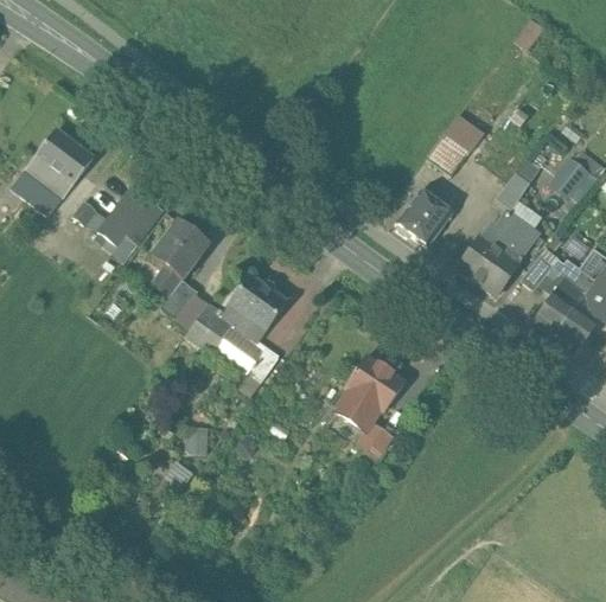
[(530,18),(515,39),(528,49),(543,27),(530,18)]
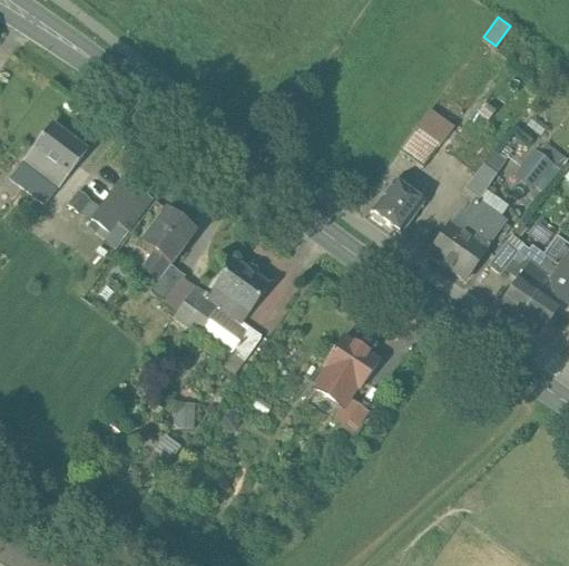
[(52,122),(32,148),(67,175),(87,147),(52,122)]
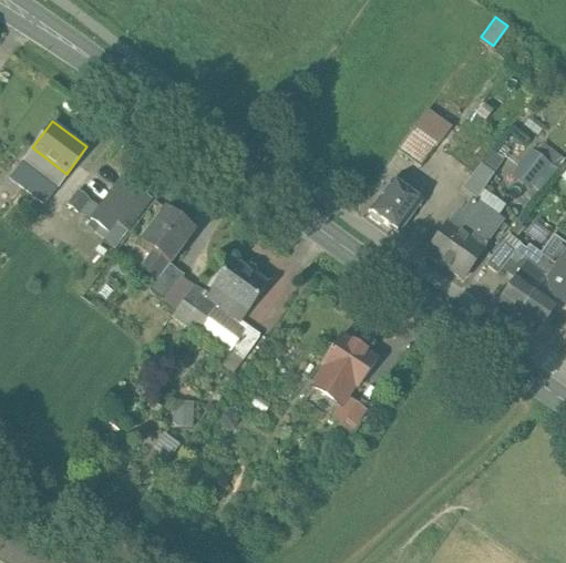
[(439,142),(415,124),(399,146),(422,164),(439,142)]
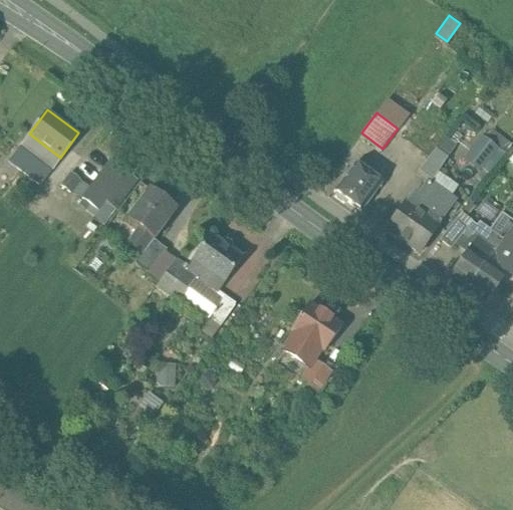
[(499,144),(483,132),(465,155),(480,167),(499,144)]
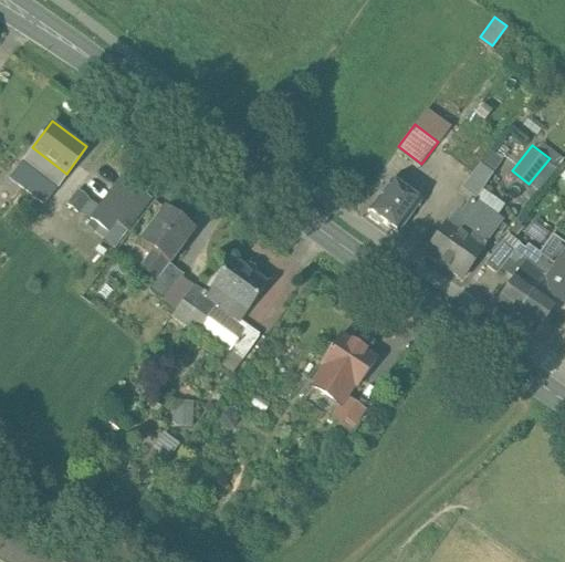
[(66,174),(32,147),(23,158),(58,185),(66,174)]
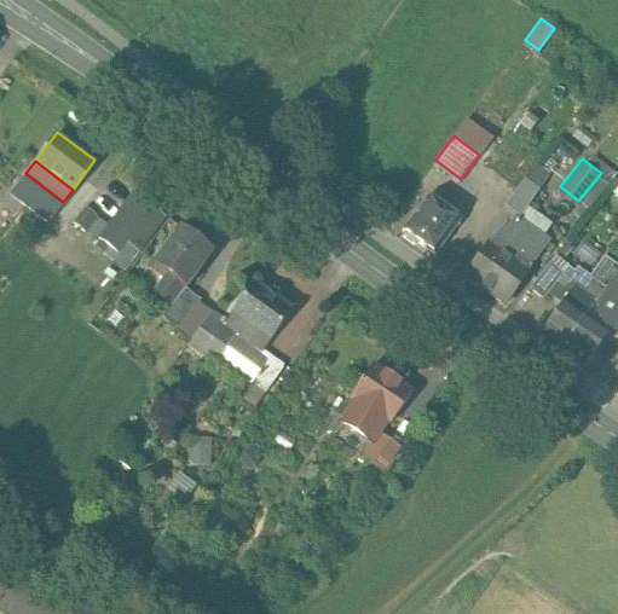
[(526,173),(506,200),(520,212),(530,200),(531,201),(533,196),(532,195),(539,184),(526,173)]
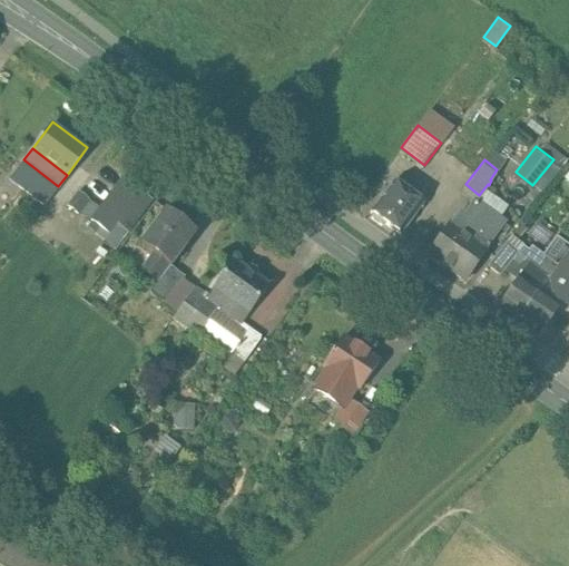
[(124,175),(91,218),(109,232),(117,221),(128,228),(151,197),(124,175)]
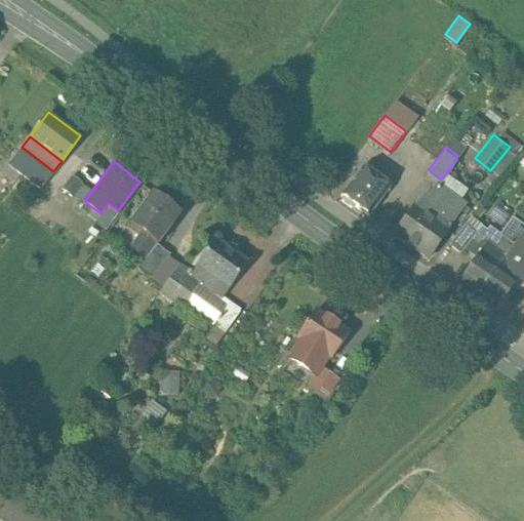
[(370,168),(364,163),(343,191),(344,192),(344,196),(352,202),(356,201),(370,211),(391,184),(386,179),(391,174),(374,162),(370,168)]
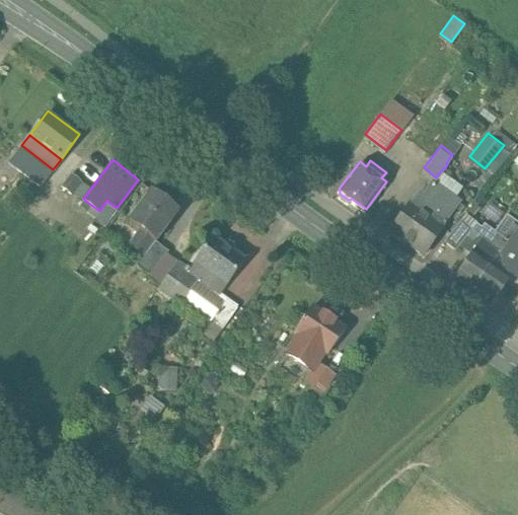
[(81,179),(72,172),(62,185),(71,193),(81,179)]
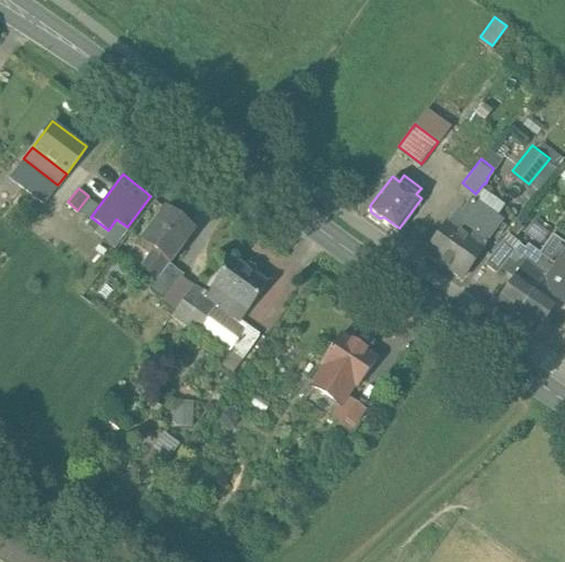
[(197,228),(167,205),(142,239),(153,248),(168,260),(171,261),(197,228)]
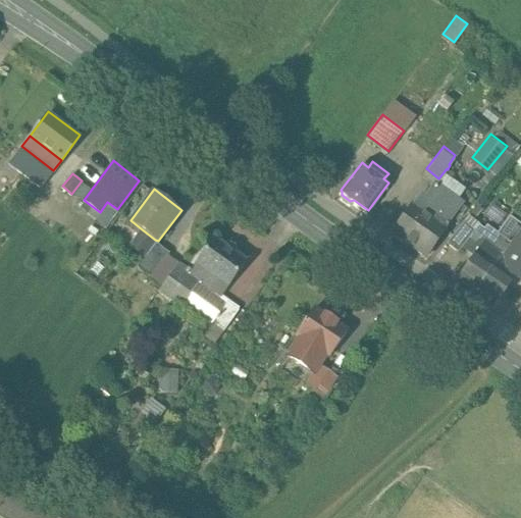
[(452,212),(423,193),(416,203),(414,202),(396,227),(427,250),(446,224),(444,223),(452,212)]
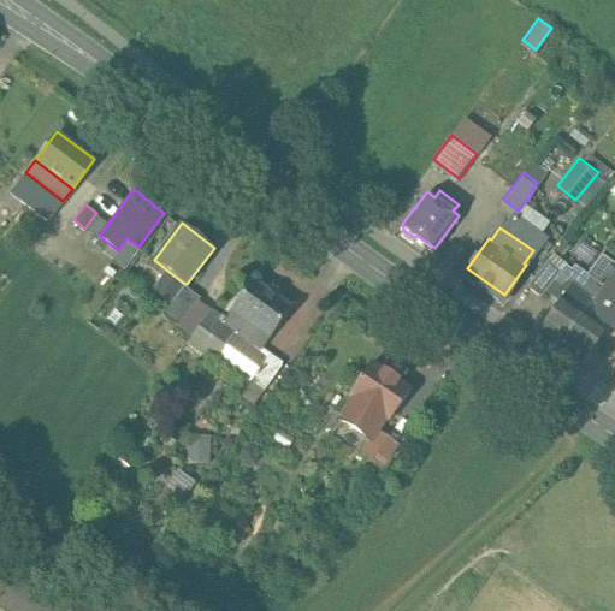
[(614,260),(602,251),(587,272),(599,280),(598,282),(602,284),(602,283),(603,283),(614,266),(614,260)]
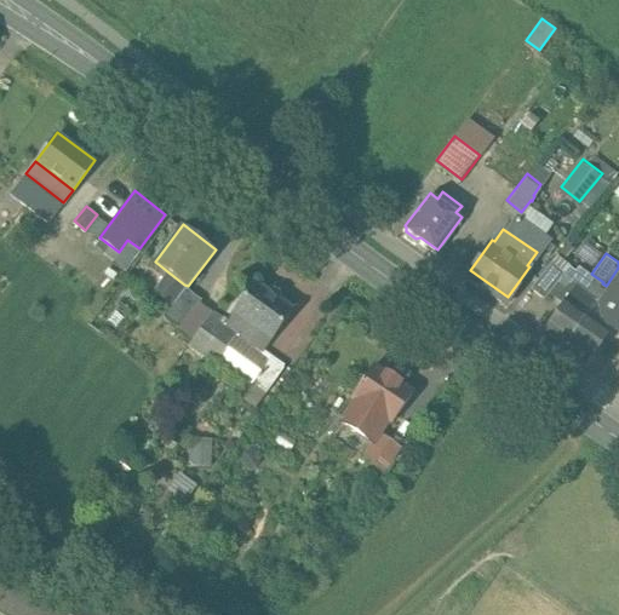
[(551,259),(532,285),(545,295),(549,289),(565,270),(551,259)]
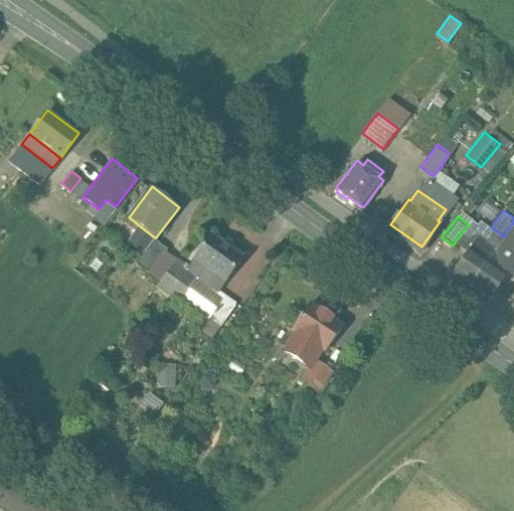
[(498,245),(470,284),(471,285),(488,298),(512,264),(513,262),(513,222),(504,236),(503,236),(503,237),(497,244),(498,245)]
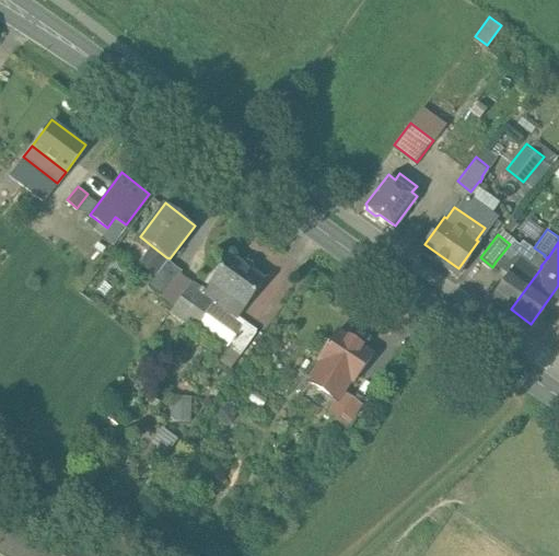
[(540,266),(510,244),(496,262),(509,271),(492,296),(511,309),(542,267),(540,266)]
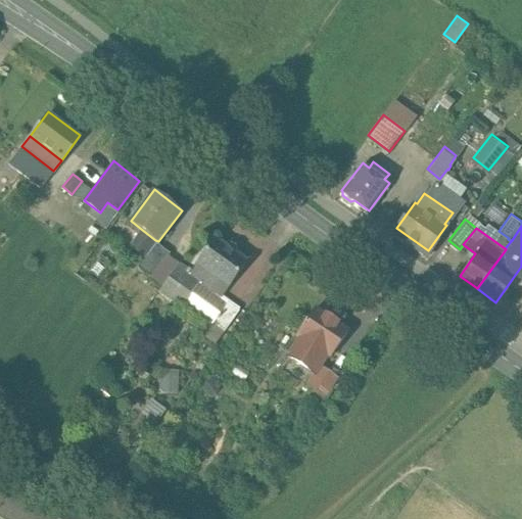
[(130,244),(129,246),(143,256),(155,240),(141,229),(130,244)]
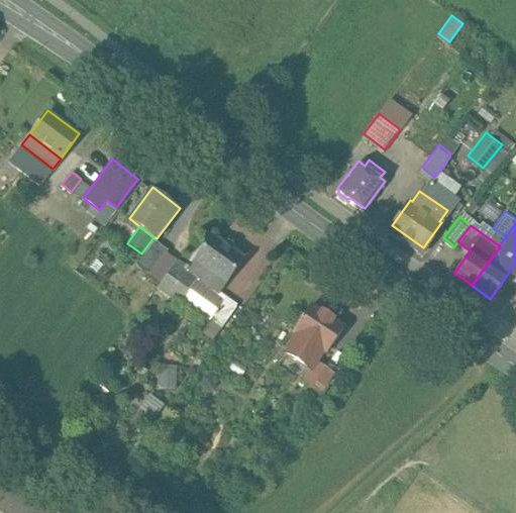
[(244,258),(212,233),(189,265),(181,275),(193,284),(198,277),(218,292),(244,258)]
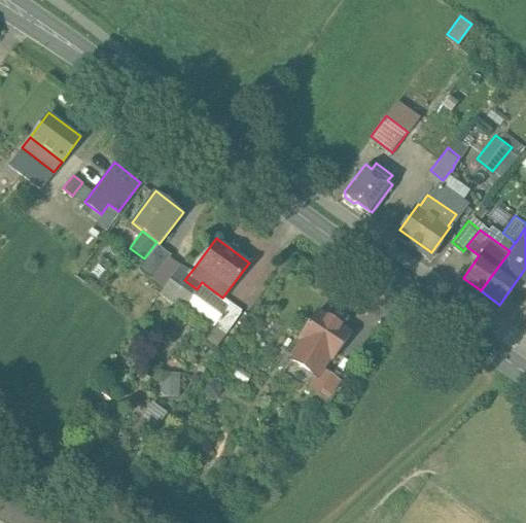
[(144,258),(130,248),(131,246),(130,245),(123,254),(138,267),(144,258)]
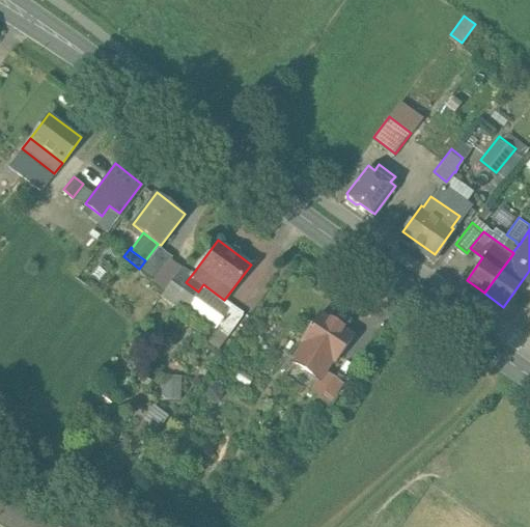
[(183,264),(163,290),(178,303),(180,300),(184,296),(178,292),(186,282),(194,272),(183,264)]
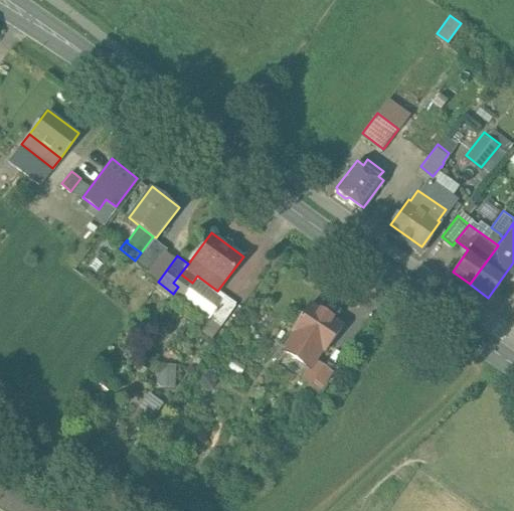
[(208,316),(223,295),(217,291),(197,276),(192,283),(180,274),(173,283),(178,287),(175,291),(208,316)]
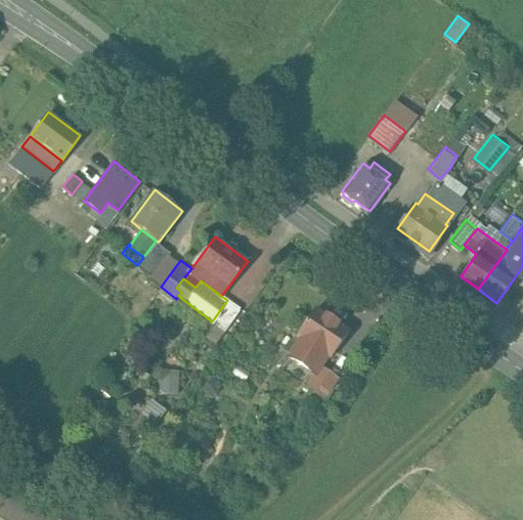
[(241,309),(227,300),(212,321),(225,331),(241,309)]
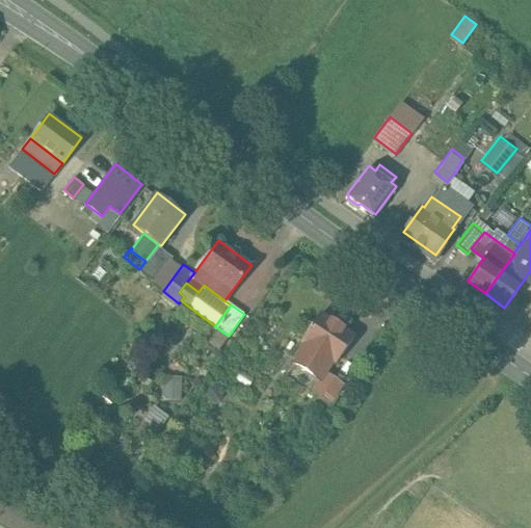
[(354,333),(320,310),(302,337),(307,340),(294,358),(320,375),(321,375),(325,368),(333,358),(336,360),(354,333)]
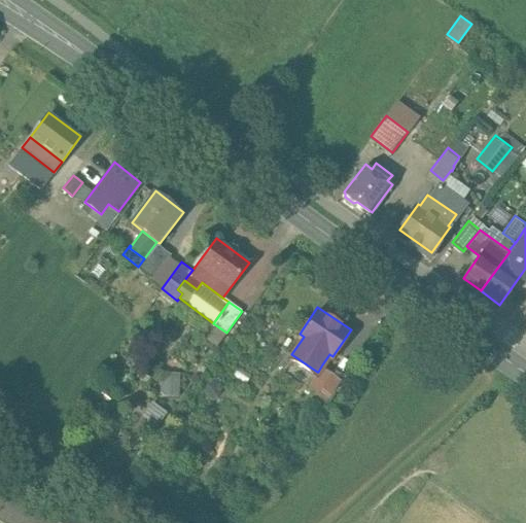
[(226,333),(213,323),(208,333),(221,341),(226,333)]
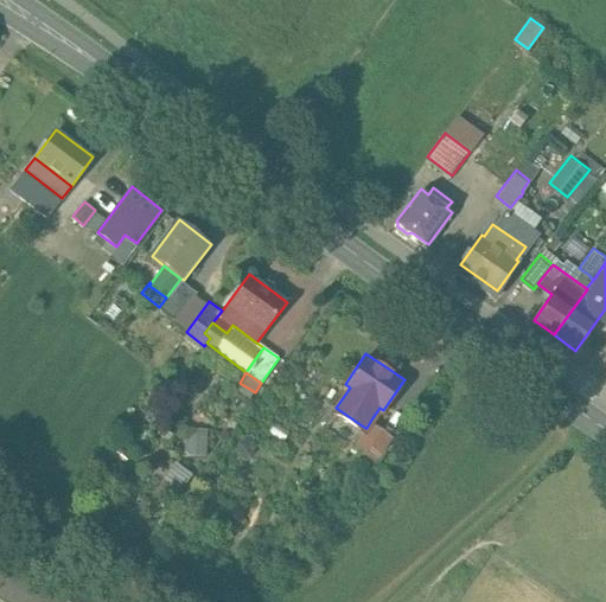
[(394,434),(371,420),(367,428),(365,428),(356,442),(378,458),(394,434)]
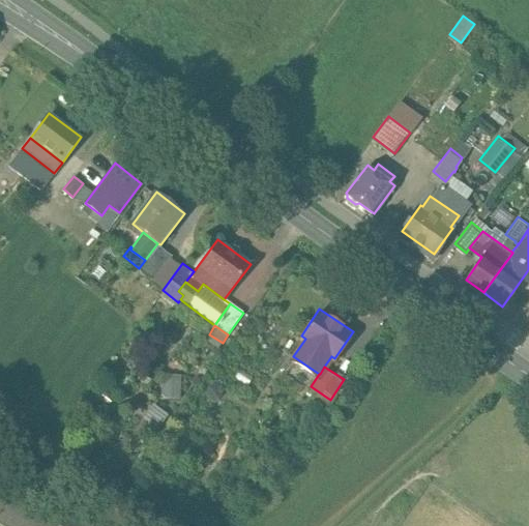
[(166,395),(183,396),(184,371),(167,371),(166,395)]
